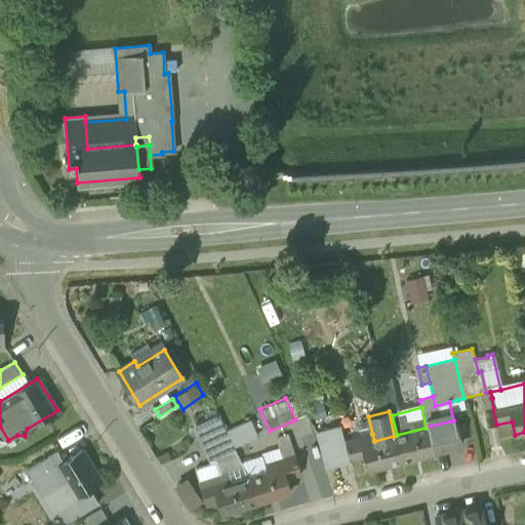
[(217,415),(196,426),(210,457),(212,456),(215,463),(220,477),(229,474),(231,483),(248,478),(217,415)]
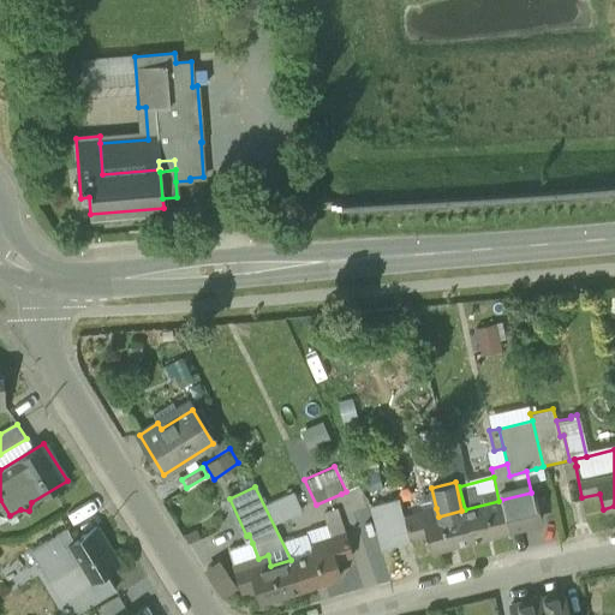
[(531,493),(501,500),(509,530),(538,523),(531,493)]
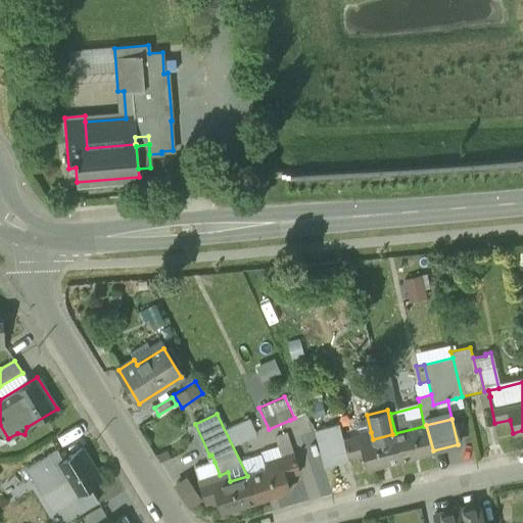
[(325,466),(348,460),(343,439),(339,424),(315,430),(325,466)]
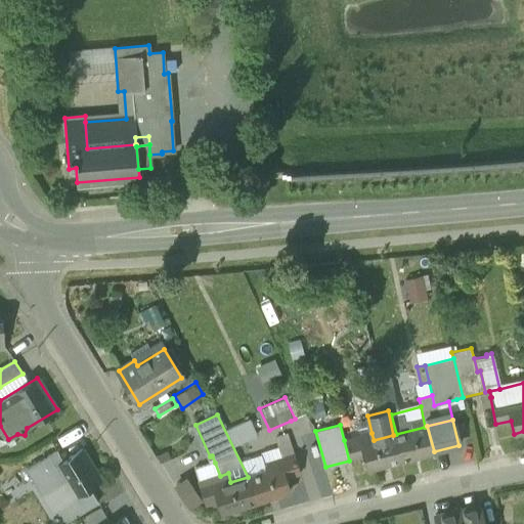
[(396,434),(394,435),(400,461),(434,451),(427,426),(425,427),(396,434)]
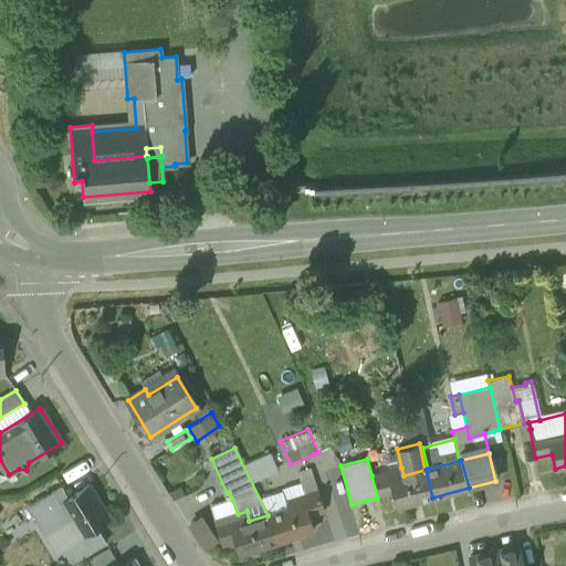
[(401,468),(371,475),(377,498),(394,493),(389,479),(404,475),(401,468)]
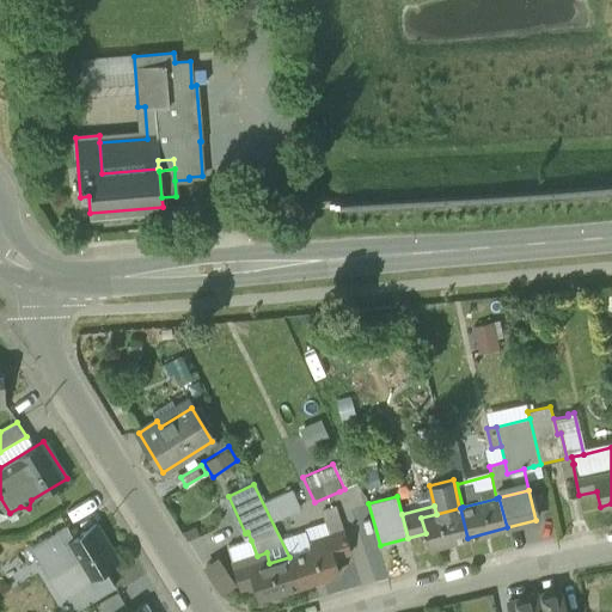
[(436,514),(421,518),(426,533),(429,548),(467,538),(460,508),(459,508),(436,514)]
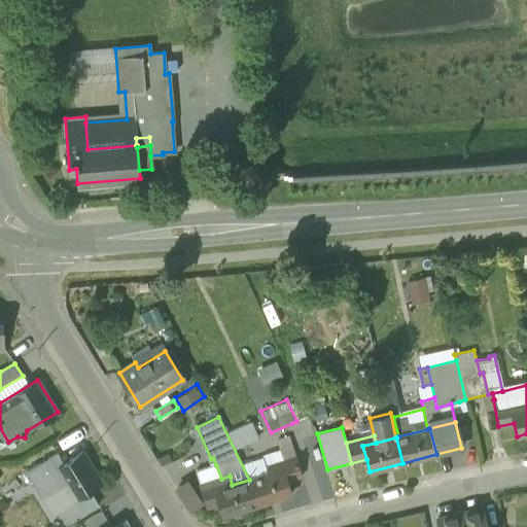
[(264,447),(271,472),(283,468),(287,482),(303,477),(290,438),(264,447)]
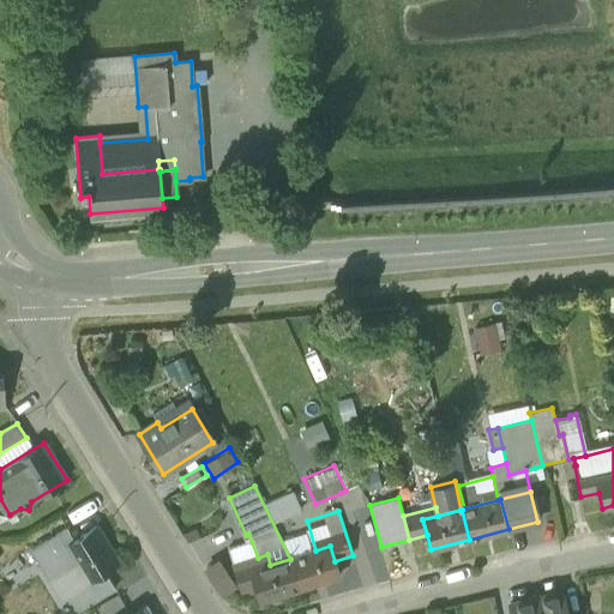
[(73,540),(65,545),(88,583),(104,572),(118,564),(95,527),(73,540)]
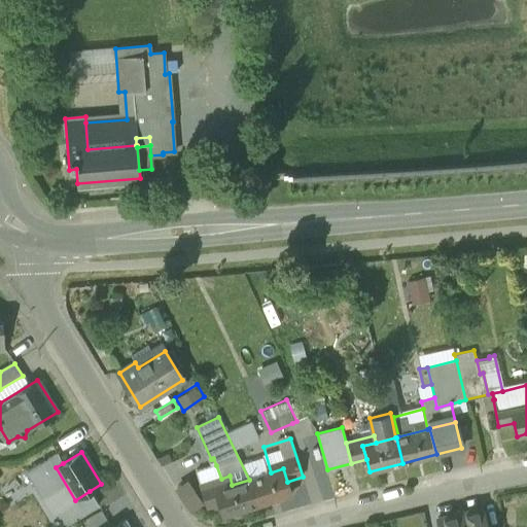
[(58,454),(27,472),(53,515),(59,512),(58,511),(75,500),(56,467),(63,463),(58,454)]
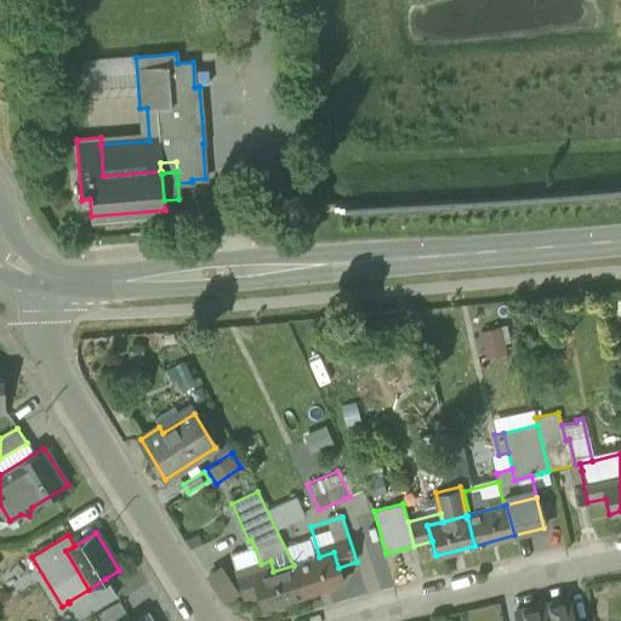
[(255,548),(231,557),(235,573),(237,571),(261,564),(255,548)]
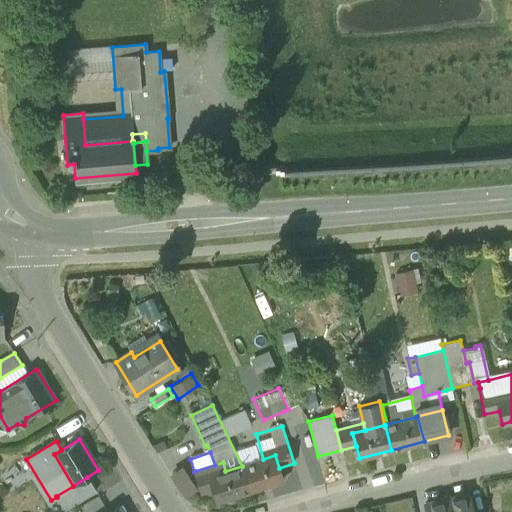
[(263,459),(243,466),(251,490),(283,480),(279,468),(275,455),(263,459)]
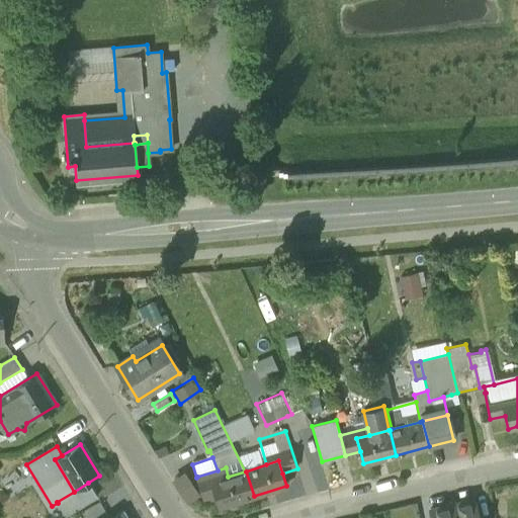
[(218,470),(197,477),(203,498),(218,494),(213,482),(228,477),(226,467),(218,470)]
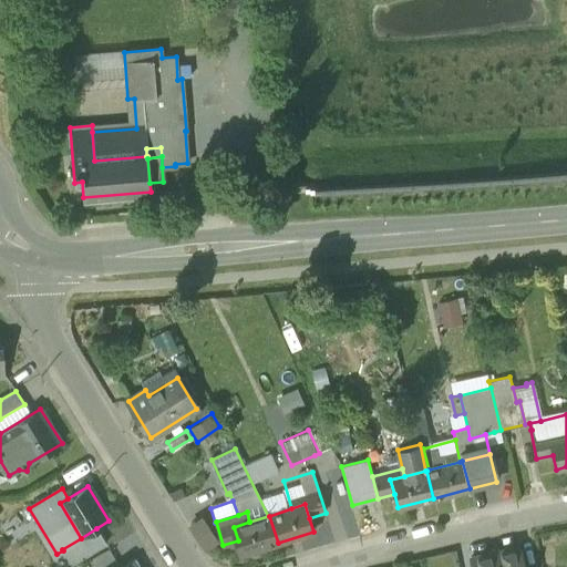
[(219,542),(202,515),(186,525),(205,552),(219,542)]
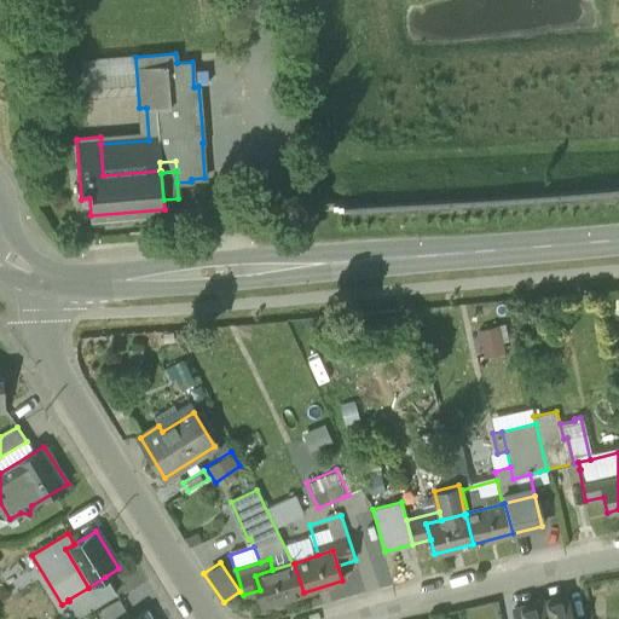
[(272,570),(255,576),(260,590),(265,605),(304,593),(294,563),(272,570)]
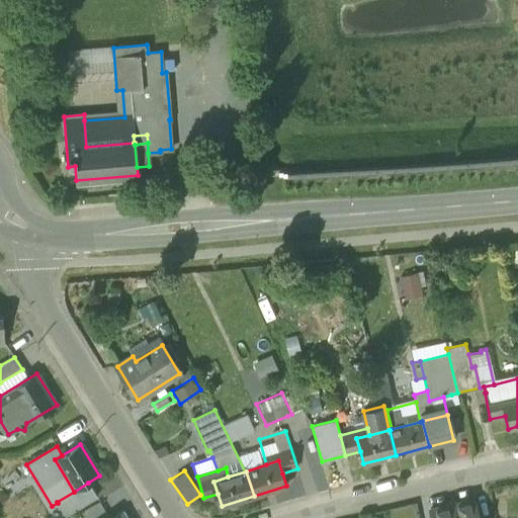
[(74,492),(57,502),(58,503),(66,516),(97,497),(88,483),(74,492)]
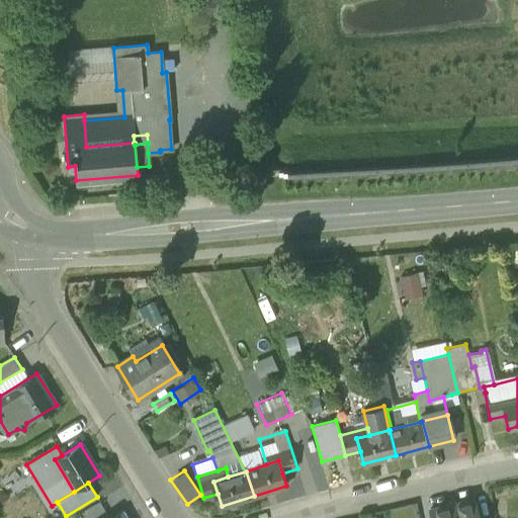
[(477,517),(473,500),(451,505),(454,517),(477,517)]
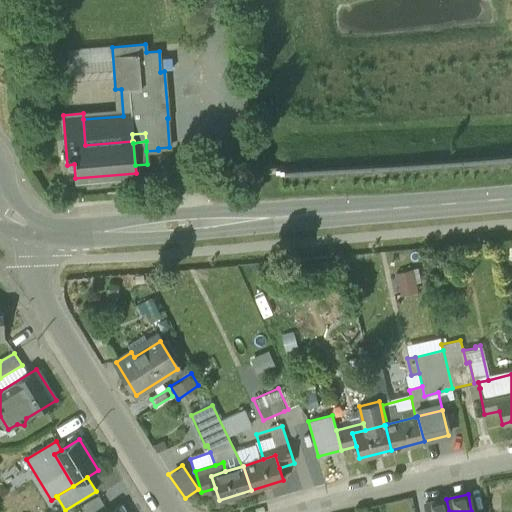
[(449,511),(446,499),(425,504),(426,511),(449,511)]
